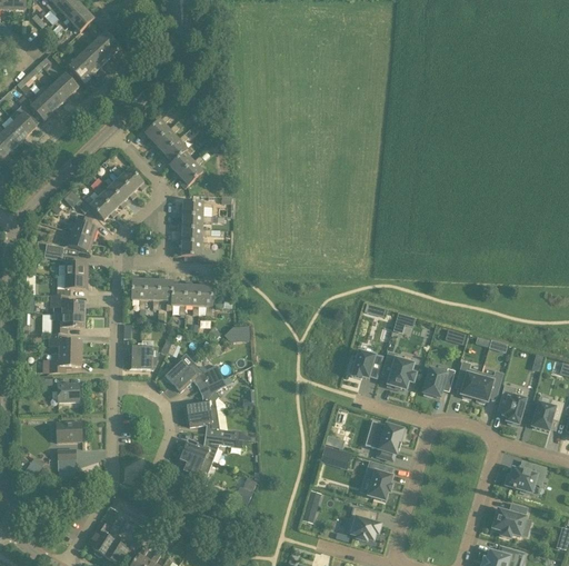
[(1,0),(1,10),(13,10),(13,0),(1,0)]
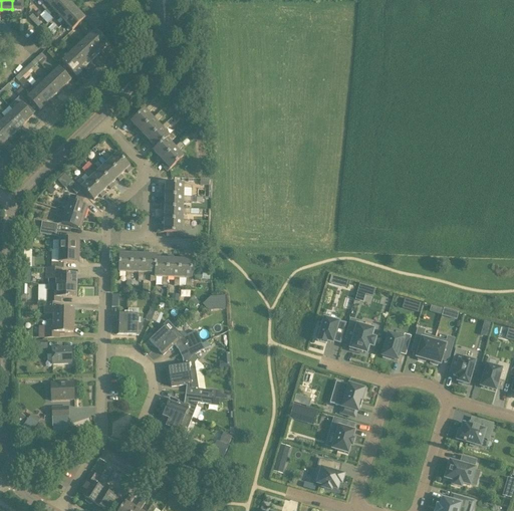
[(12,0),(12,9),(23,9),(23,0),(12,0)]
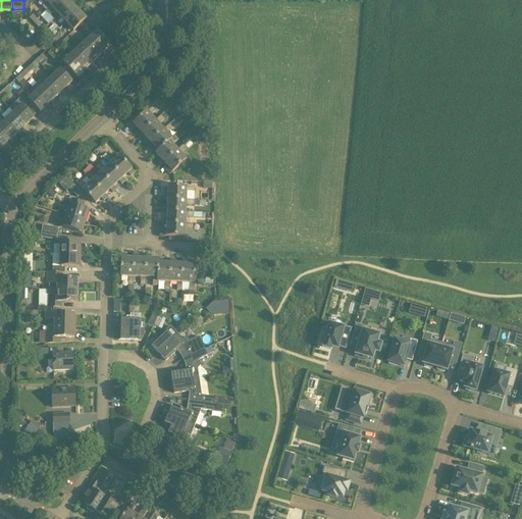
[(46,8),(50,4),(50,5),(55,0),(46,0),(42,4),(46,8)]
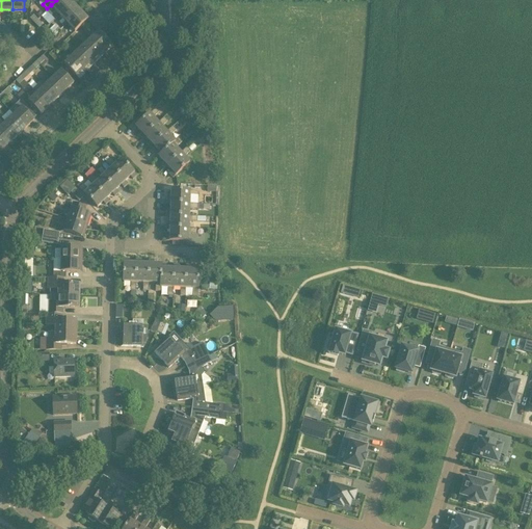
[(56,0),(51,5),(52,5),(48,9),(51,14),(55,9),(59,14),(73,1),(72,0),(56,0)]
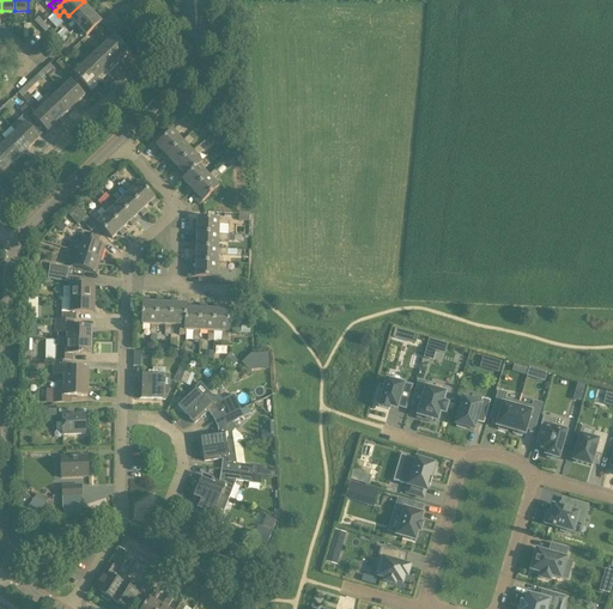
[(68,16),(72,19),(68,23),(72,28),(76,24),(77,25),(92,11),(84,1),(68,16)]
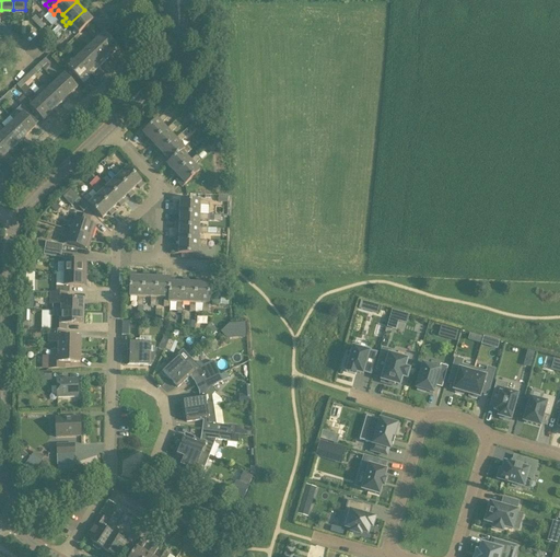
[(277,16),(275,21),(289,26),(293,14),(279,9),(277,16)]
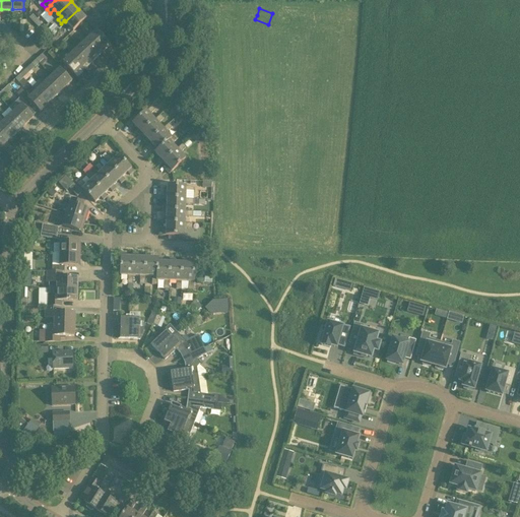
[(85,16),(78,9),(65,21),(73,29),(85,18),(86,17),(85,16)]
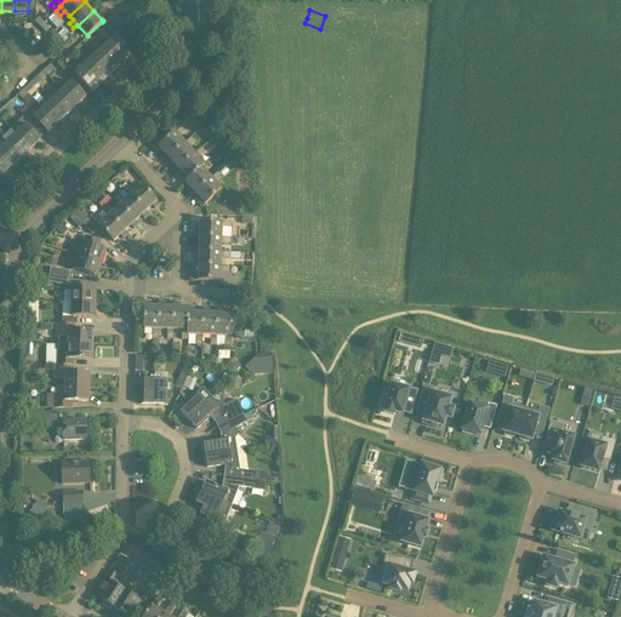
[(34,18),(40,24),(44,21),(39,15),(34,18)]
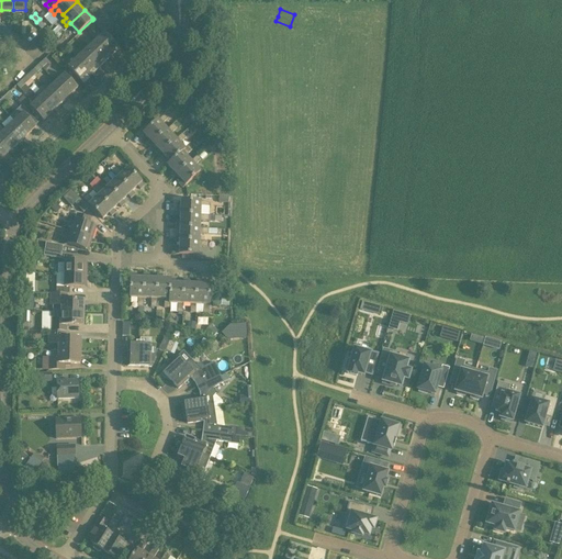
[(92,20),(103,32),(104,31),(108,33),(111,31),(96,14),(92,18),(93,19),(92,20)]
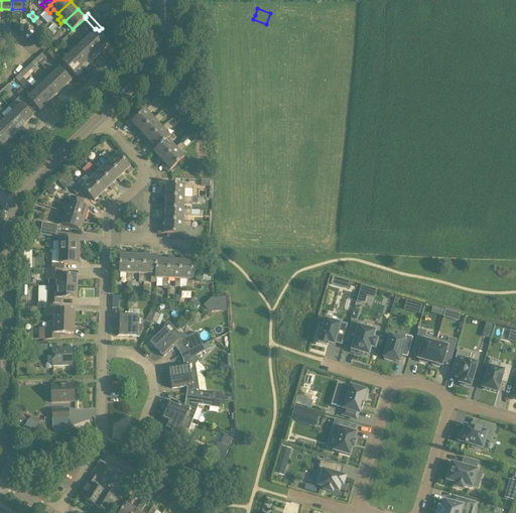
[(41,21),(36,17),(33,20),(37,25),(41,21)]
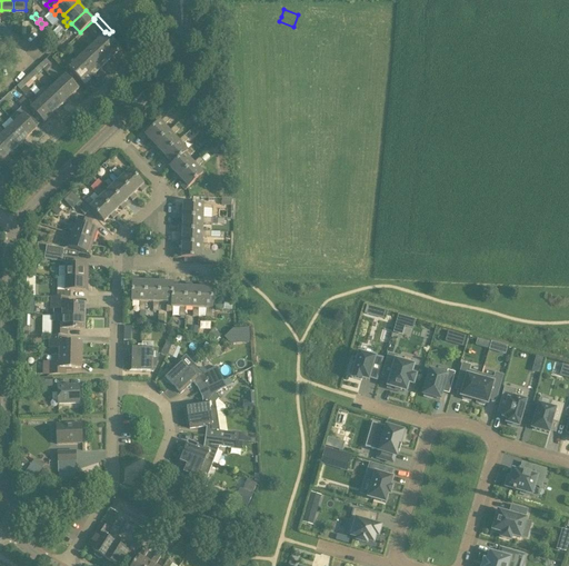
[(276,29),(275,33),(289,39),(293,27),(279,21),(276,29)]
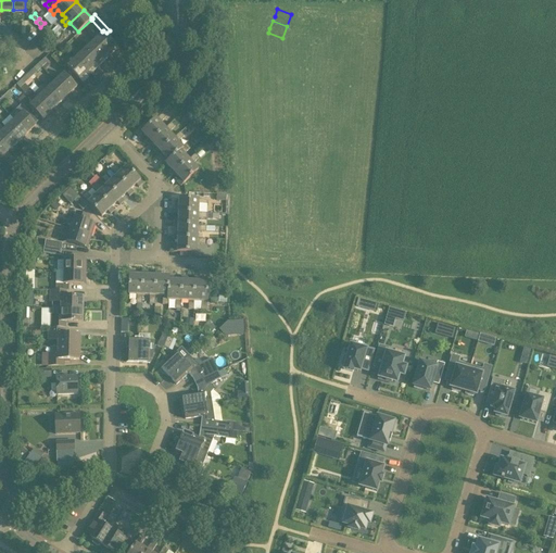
[(318,24),(315,36),(336,41),(340,29),(335,28),(318,24)]
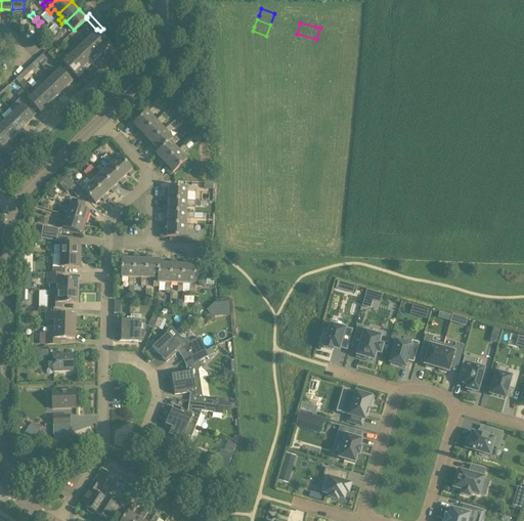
[(44,32),(48,37),(52,33),(48,29),(44,32)]
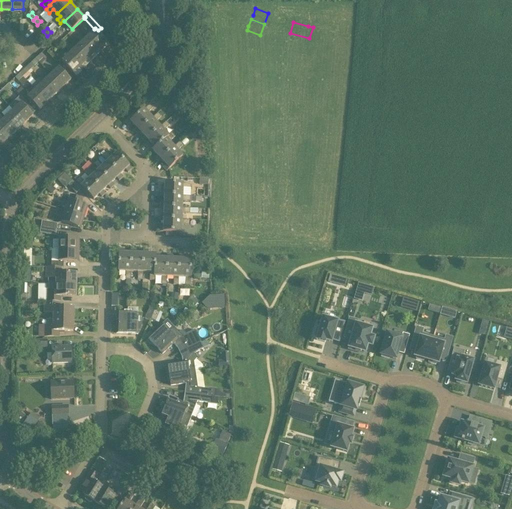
[(94,29),(87,36),(98,48),(107,40),(95,28),(94,29)]
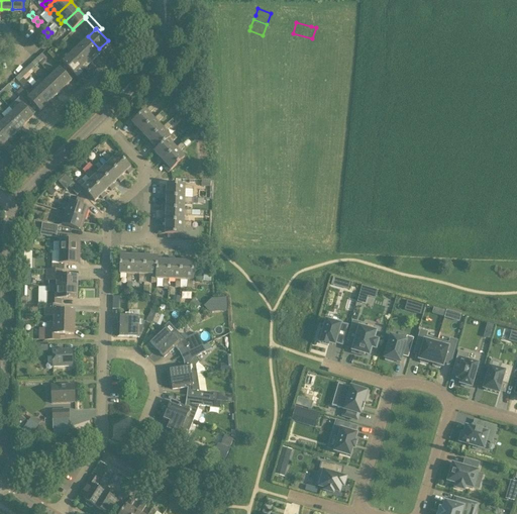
[(247,34),(244,41),(257,46),(263,35),(249,30),(247,34)]
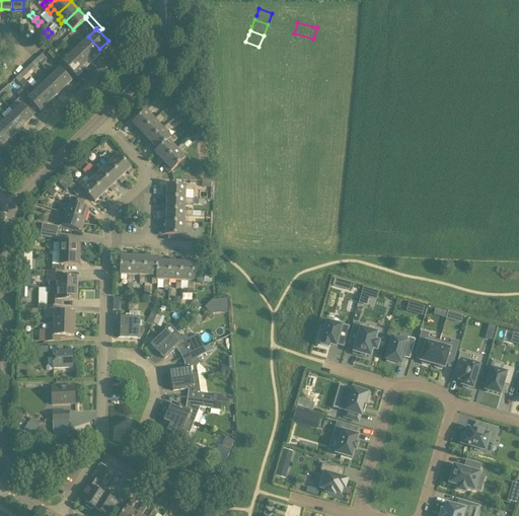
[(53,41),(56,38),(52,32),(48,37),(53,41)]
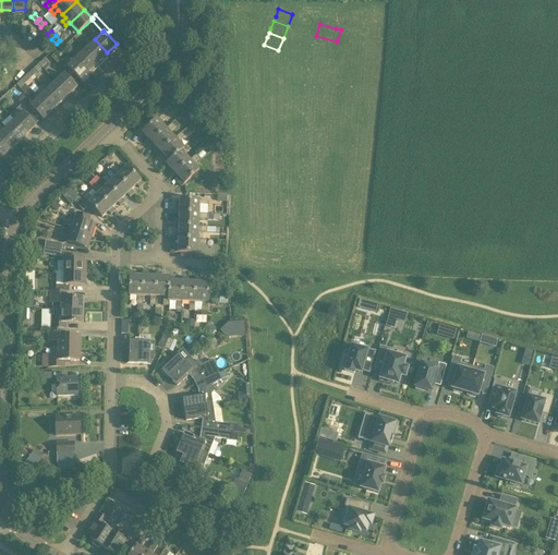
[(313,48),(329,52),(329,53),(334,55),(337,41),(316,36),(313,48)]
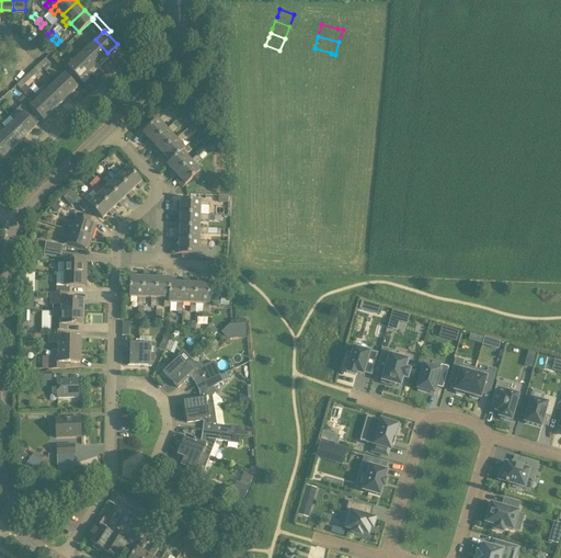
[(99,61),(107,53),(95,40),(86,48),(99,61)]
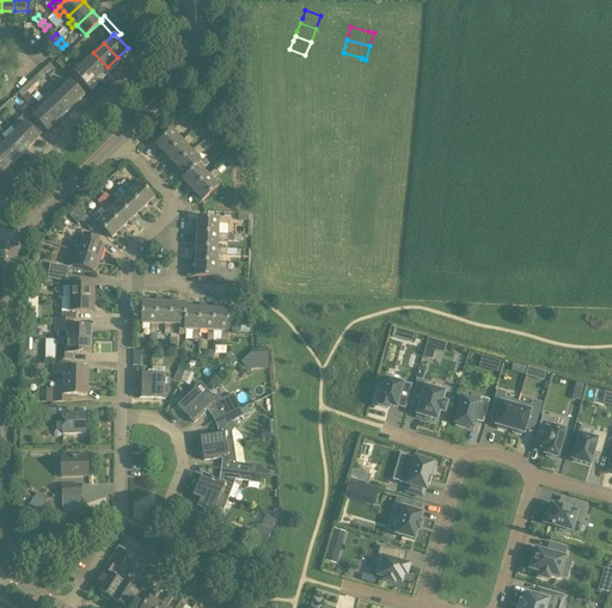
[(98,77),(108,67),(93,53),(84,61),(98,77)]
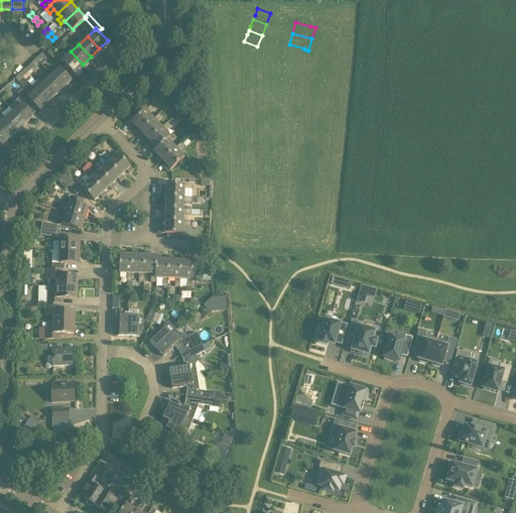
[(219,45),(214,58),(225,62),(230,49),(226,48),(219,45)]
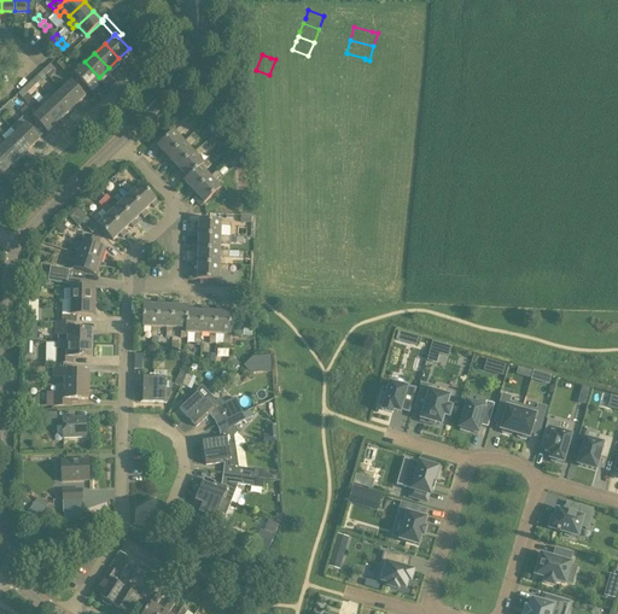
[(275,59),(269,75),(283,80),(289,64),(280,62),(275,59)]
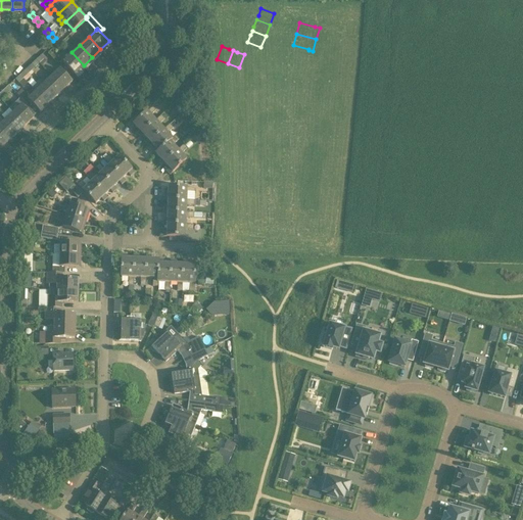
[(75,74),(84,65),(72,52),(63,60),(75,74)]
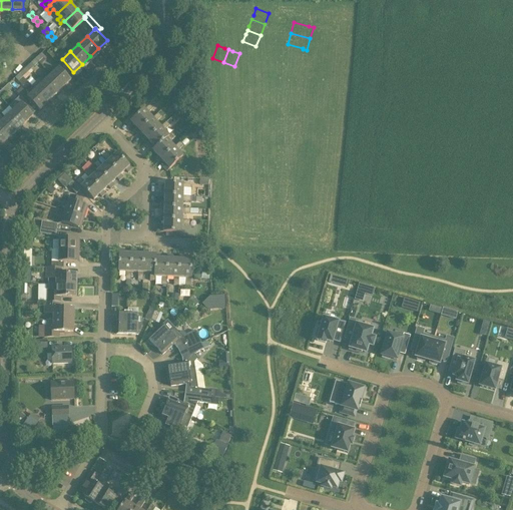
[(40,52),(35,56),(39,60),(43,56),(40,52)]
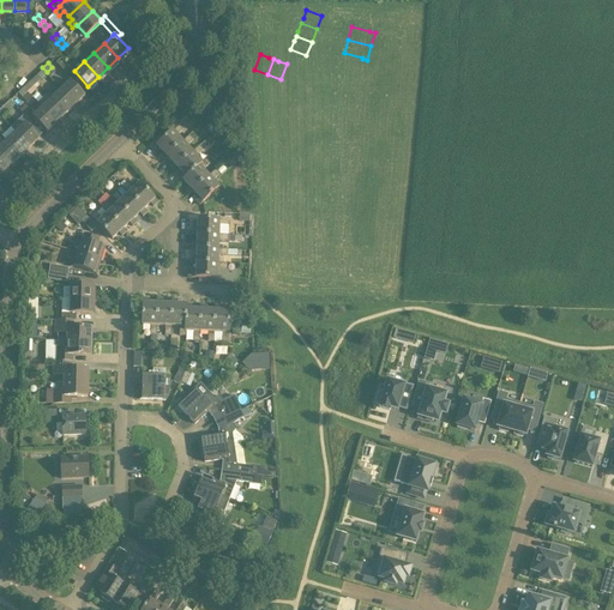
[(287,64),(281,79),(294,85),(300,70),(292,66),(287,64)]
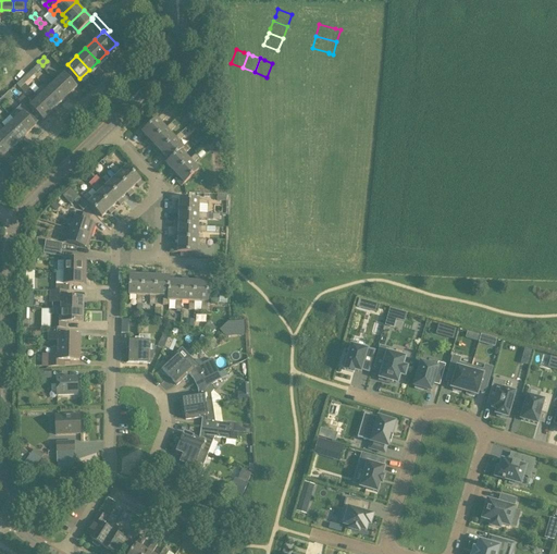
[(38,61),(29,69),(34,73),(42,65),(38,61)]
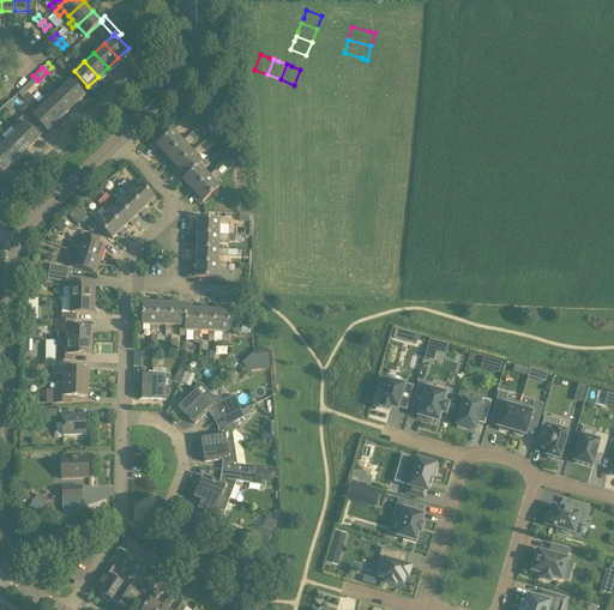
[(28,90),(37,80),(32,76),(23,85),(28,90)]
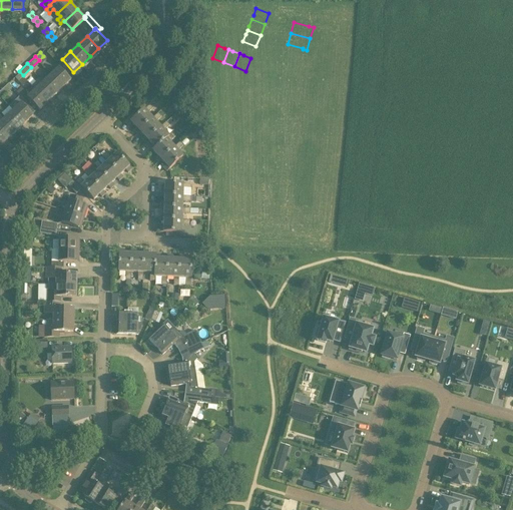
[(59,65),(51,73),(63,86),(71,78),(59,65)]
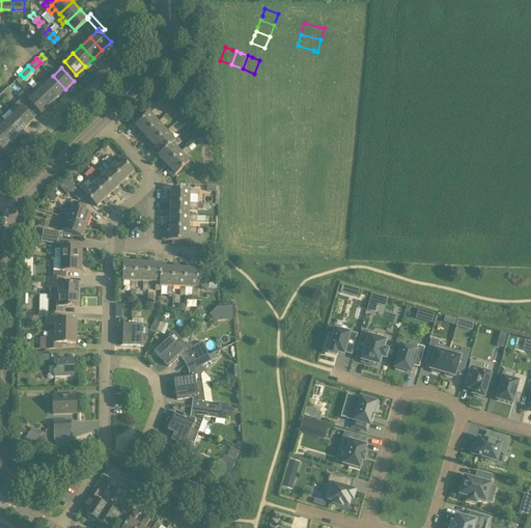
[(287,71),(282,84),(294,88),(299,76),(295,74),(287,71)]
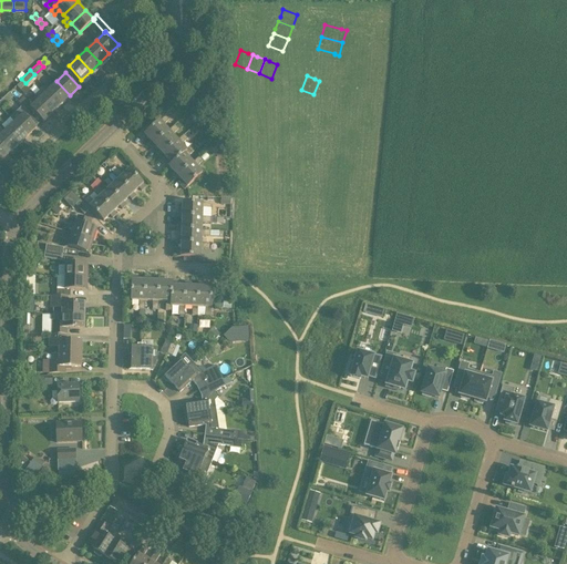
[(20,88),(26,83),(21,79),(17,83),(20,88)]
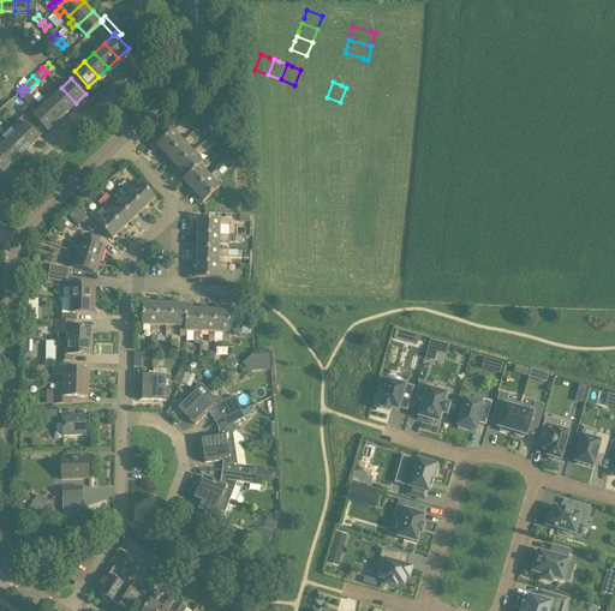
[(66,112),(76,103),(61,88),(52,96),(66,112)]
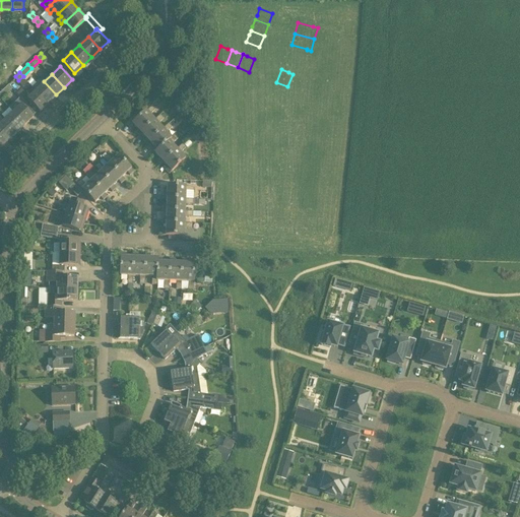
[(293,74),(287,86),(299,91),(304,78),(297,75),(293,74)]
